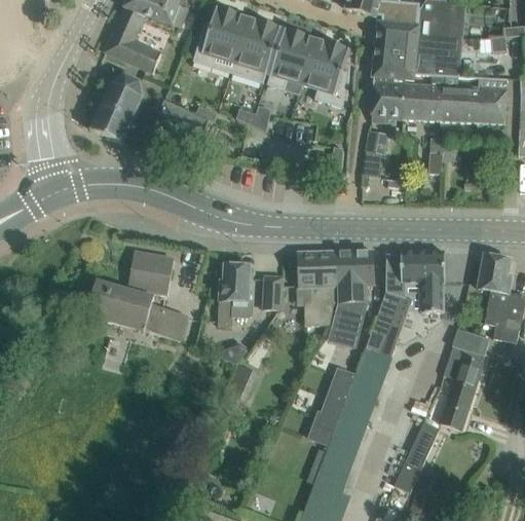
[(125,0),(123,6),(104,50),(151,72),(160,51),(133,39),(144,14),(171,25),(172,22),(181,26),(188,8),(178,4),(179,0),(125,0)]
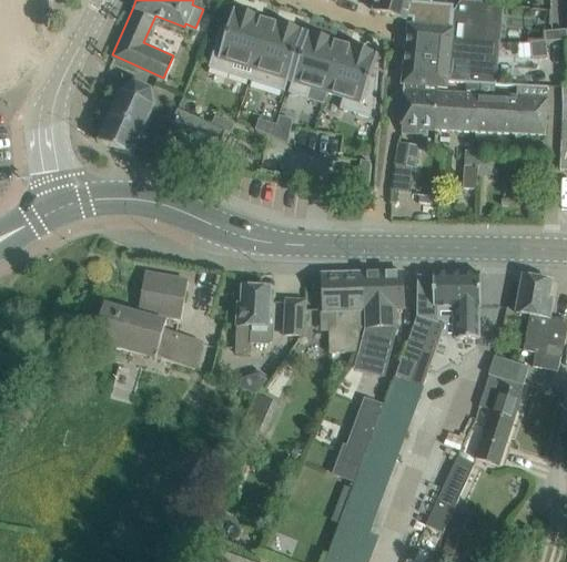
[(374,0),(372,7),(404,16),(405,13),(412,14),(411,21),(431,23),(433,23),(449,26),(451,14),(452,6),(452,1),(437,0),(374,0)]
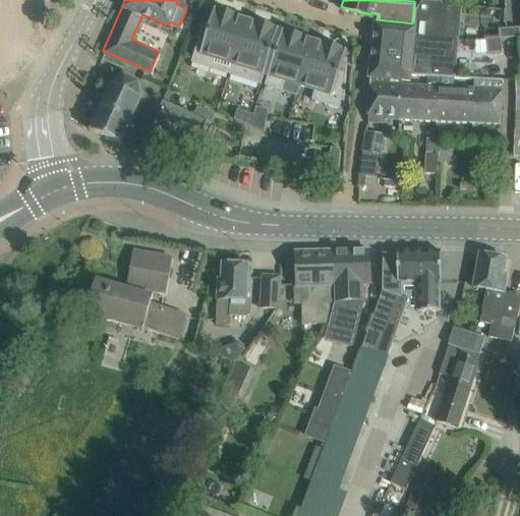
[(374,19),(368,74),(401,77),(409,77),(410,71),(436,73),(453,73),(453,72),(453,71),(449,36),(455,36),(457,16),(451,16),(452,1),(459,1),(459,0),(418,0),(415,5),(414,5),(413,13),(412,23),(397,21),(395,21),(377,19),(374,19)]
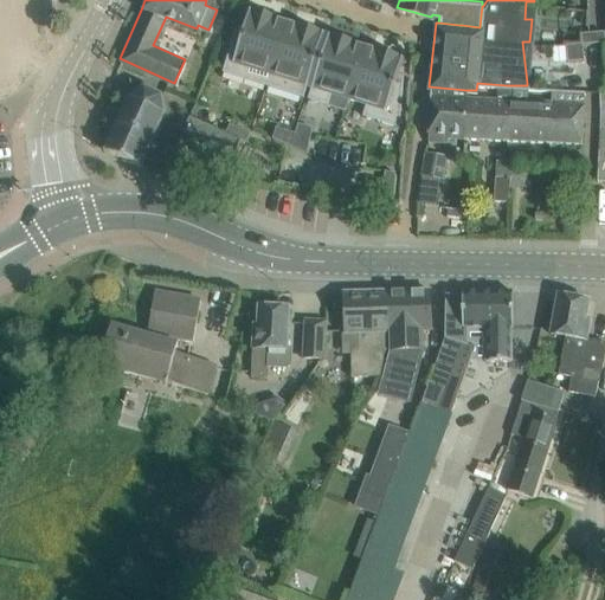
[(265,82),(287,18),(275,13),(253,6),(249,5),(244,23),(237,20),(221,69),(265,82)]
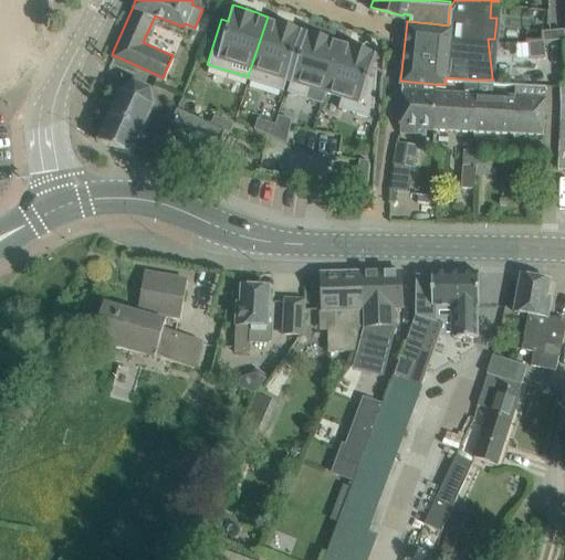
[(284,88),(303,28),(299,27),(299,25),(279,19),(279,20),(268,17),(248,76),(284,88)]
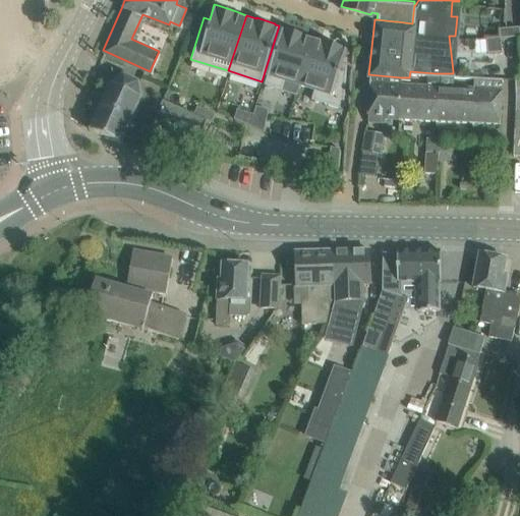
[(518,23),(499,25),(499,35),(519,33),(518,23)]
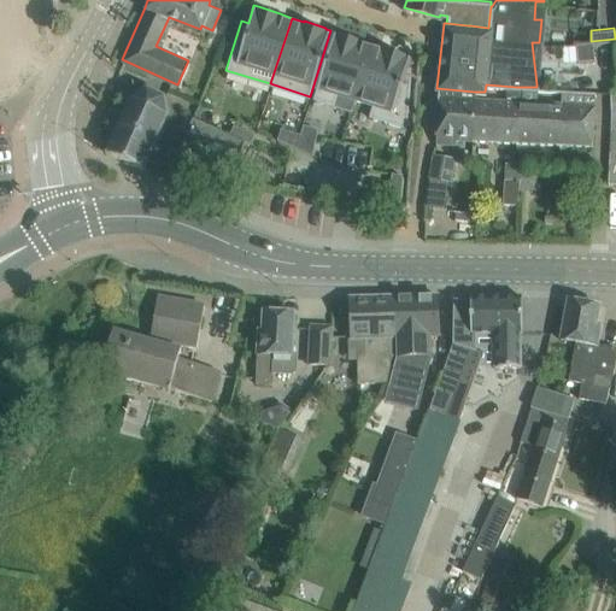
[(353,98),(371,42),(359,39),(338,31),(338,33),(330,30),(310,97),(333,103),(335,92),(353,98)]
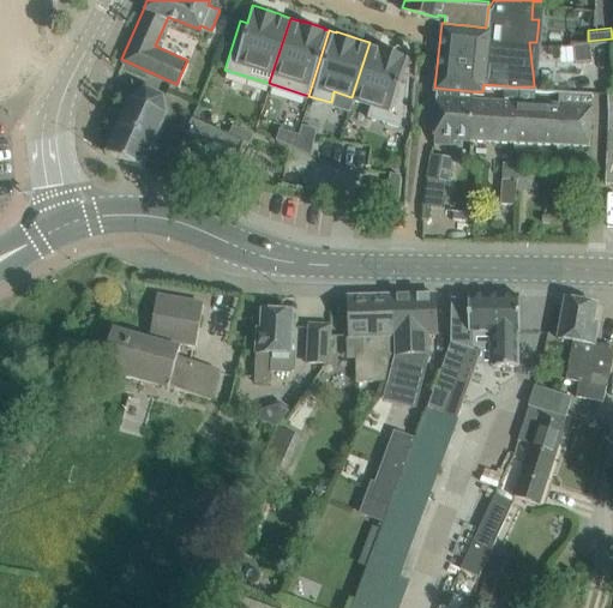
[(588,41),(572,42),(574,58),(589,56),(588,41)]
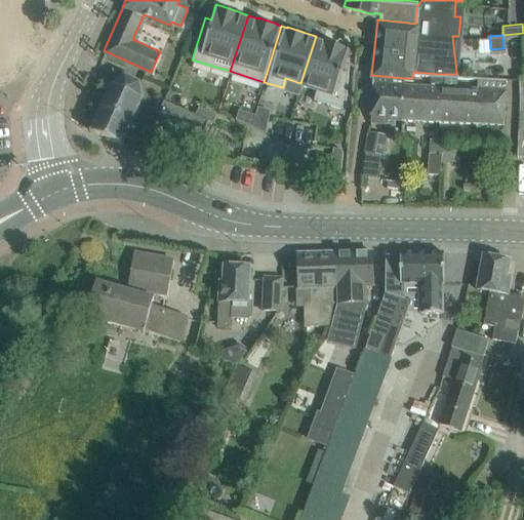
[(326,39),(325,40),(316,36),(300,83),(316,87),(313,97),(345,107),(345,63),(341,62),(347,46),(345,45),(345,44),(326,39)]
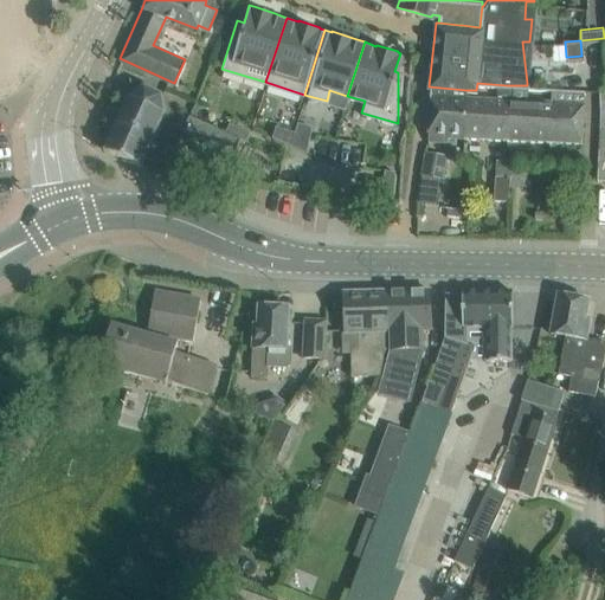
[(162,92),(160,90),(145,84),(145,83),(142,83),(142,84),(128,92),(127,91),(126,94),(127,95),(104,144),(103,144),(102,146),(141,163),(141,162),(140,161),(147,146),(148,147),(149,144),(148,143),(154,128),(156,129),(158,127),(155,126),(162,111),(165,111),(166,109),(162,108),(161,94),(162,92)]
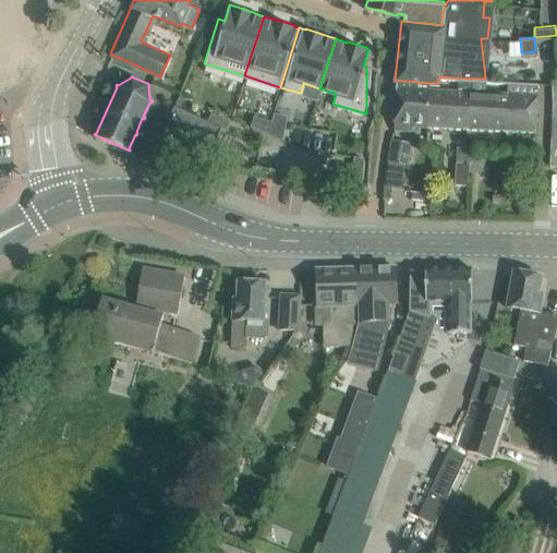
[(430,83),(426,124),(464,127),(467,85),(456,84),(457,77),(439,76),(438,83),(430,83)]
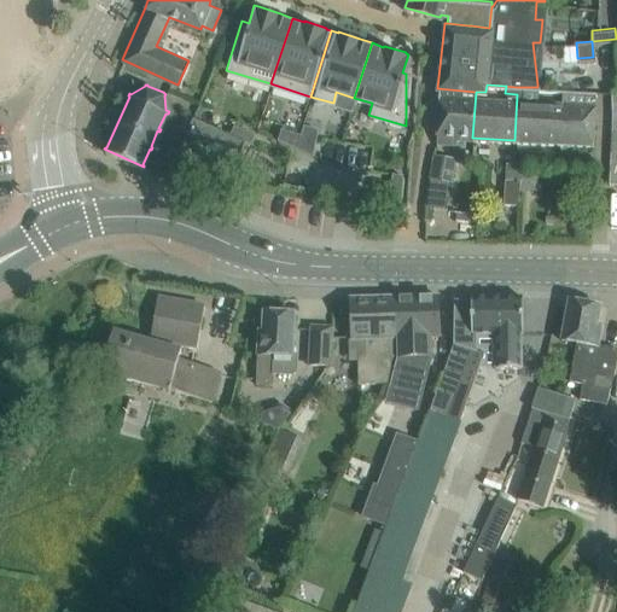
[(517,94),(514,140),(559,143),(562,99),(536,98),(537,87),(517,87),(517,94)]
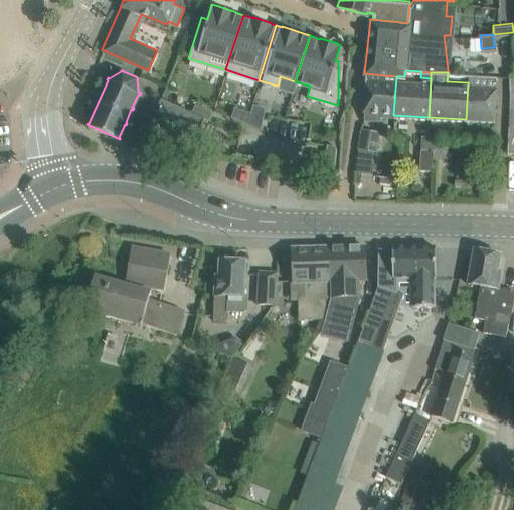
[(364,73),(362,117),(379,118),(380,114),(393,115),(396,76),(364,73)]
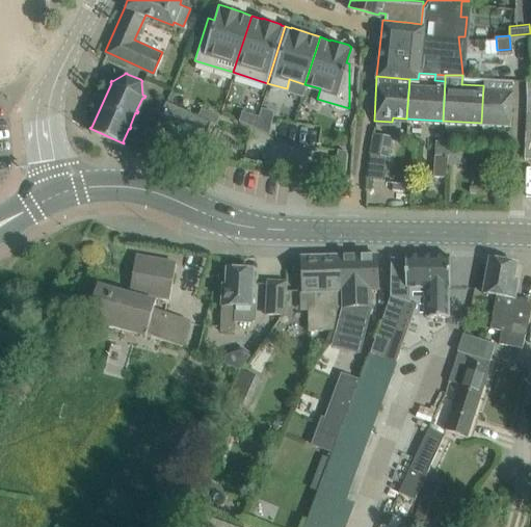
[(483,77),(481,123),(509,124),(510,103),(511,88),(512,88),(512,79),(507,79),(483,77)]
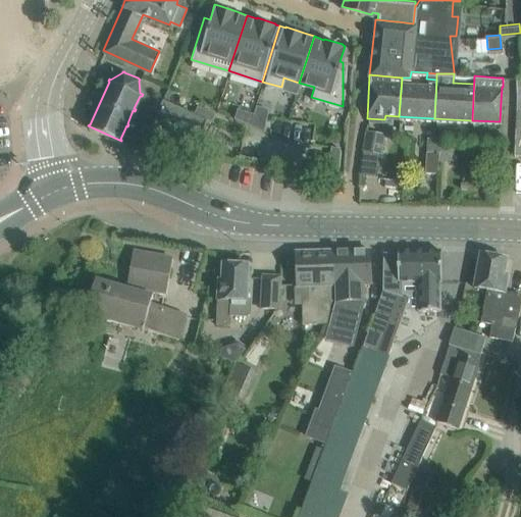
[(193,111),(162,96),(145,131),(196,140),(206,117),(193,111)]
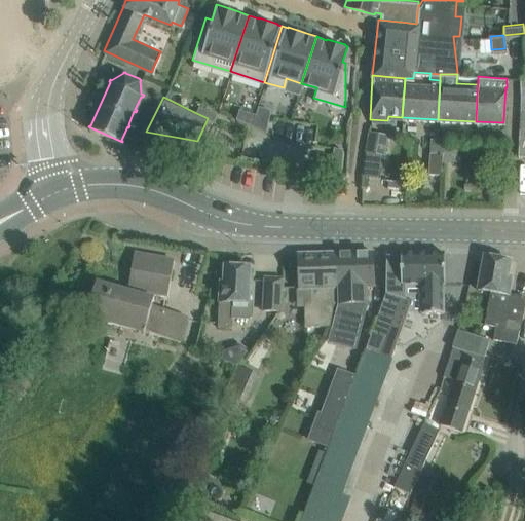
[(217,112),(216,111),(198,104),(194,112),(208,118),(212,120),(216,114),(217,112)]
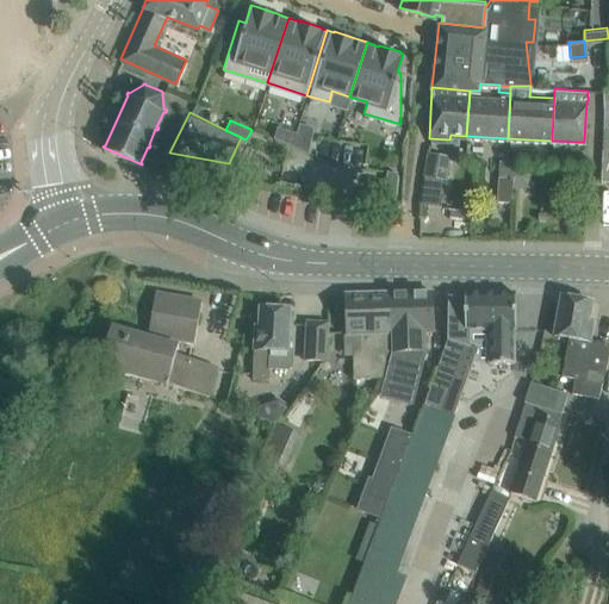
[(291,142),(296,130),(278,123),(273,134),(291,142)]
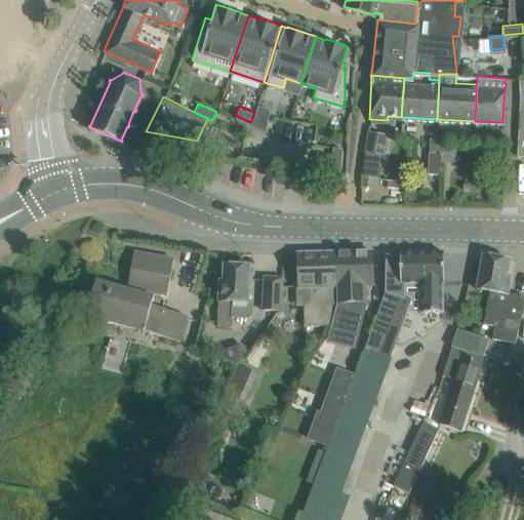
[(254,111),(251,123),(265,130),(268,116),(254,111)]
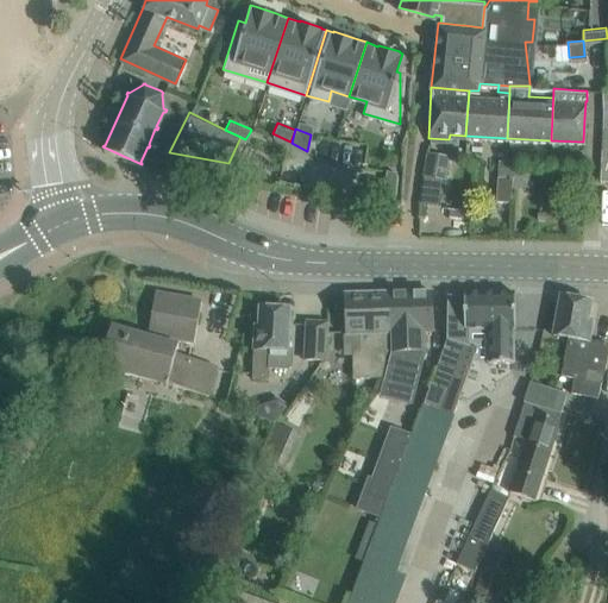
[(445,176),(449,154),(426,150),(422,171),(424,173),(420,199),(433,200),(437,175),(445,176)]
